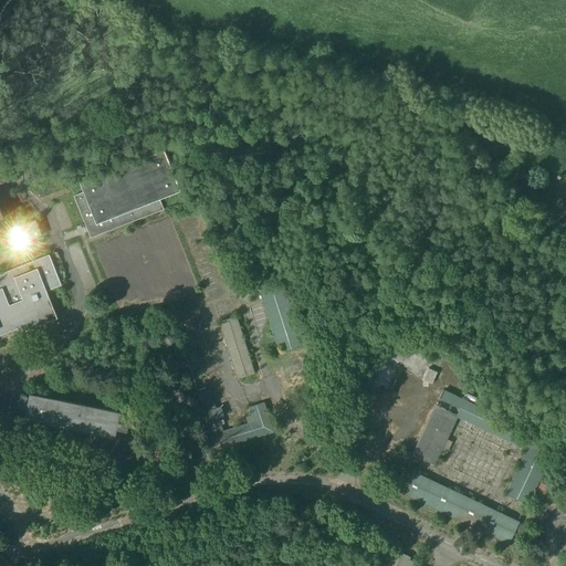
[(165,148),(80,181),(84,191),(74,196),(91,238),(165,209),(159,198),(181,190),(165,148)]
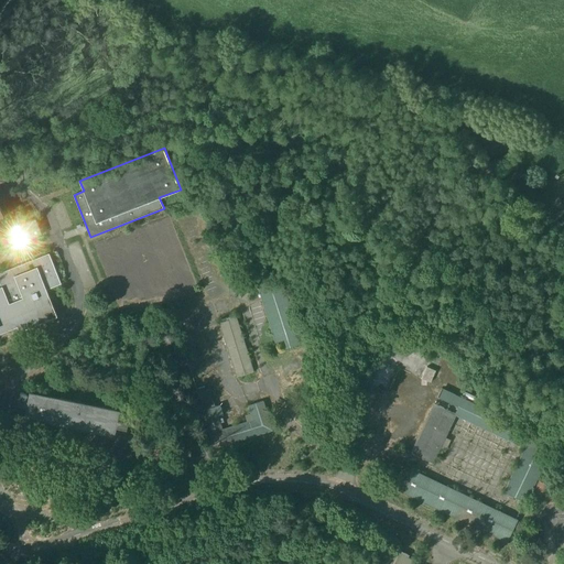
[(42,173),(33,176),(35,183),(44,180),(42,173)]
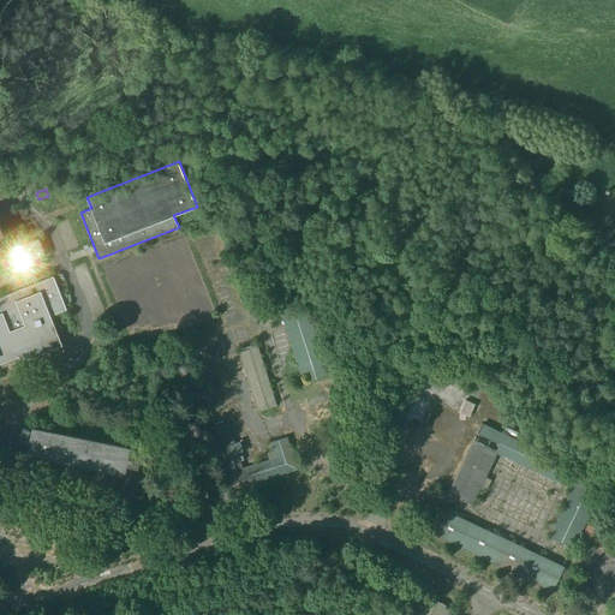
[(39,238),(22,245),(29,262),(46,256),(39,238)]
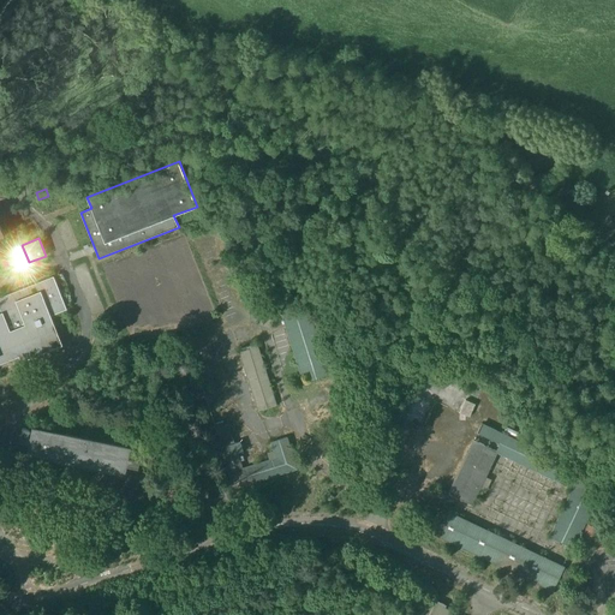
[(53,276),(0,297),(0,308),(1,312),(0,312),(0,363),(13,358),(16,364),(63,345),(51,316),(66,309),(53,276)]
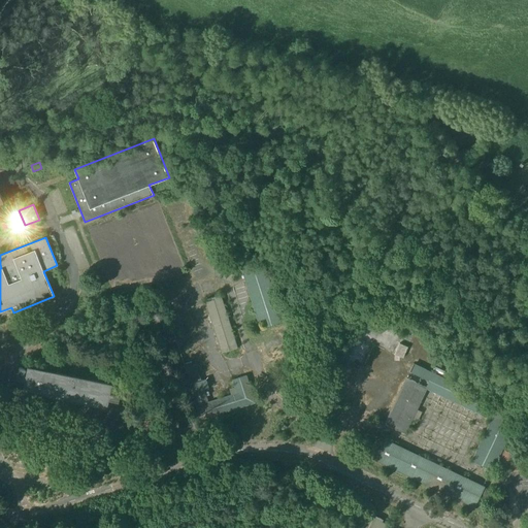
[(282,322),(263,263),(242,269),(259,321),(266,318),(269,326),(282,322)]
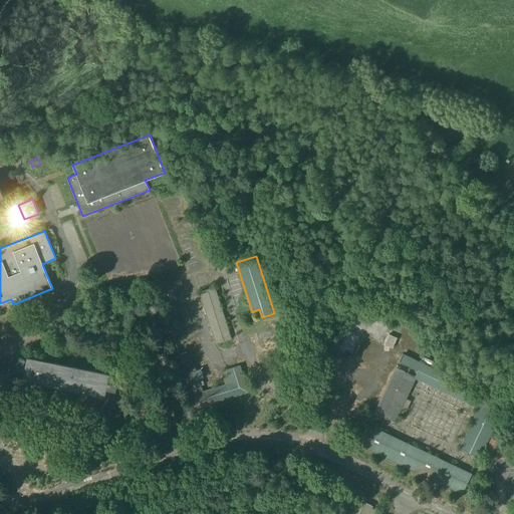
[(231,339),(215,287),(200,292),(216,344),(231,339)]
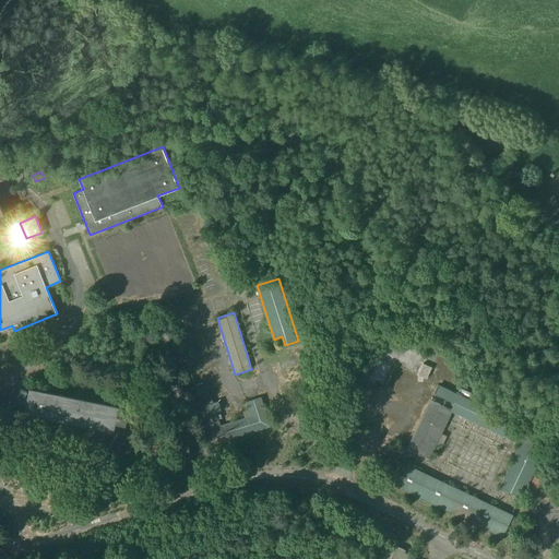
[(419,377),(428,378),(430,365),(421,364),(419,377)]
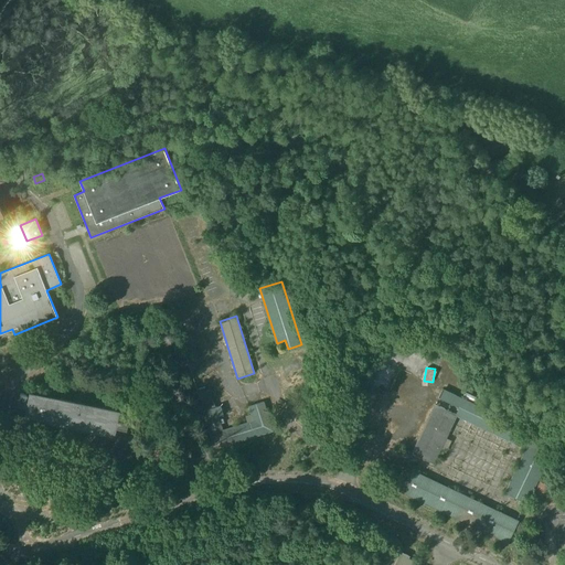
[(555,444),(443,390),(438,398),(459,408),(457,412),(468,417),(467,420),(526,449),(505,493),(526,503),(555,444)]
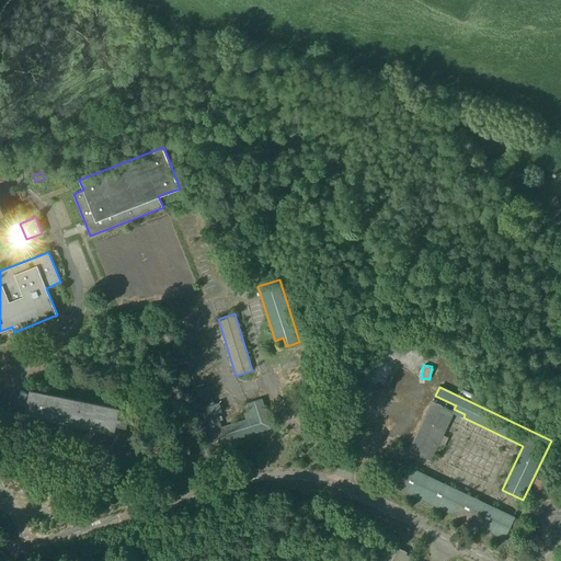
[(208,388),(196,391),(202,409),(214,404),(208,388)]
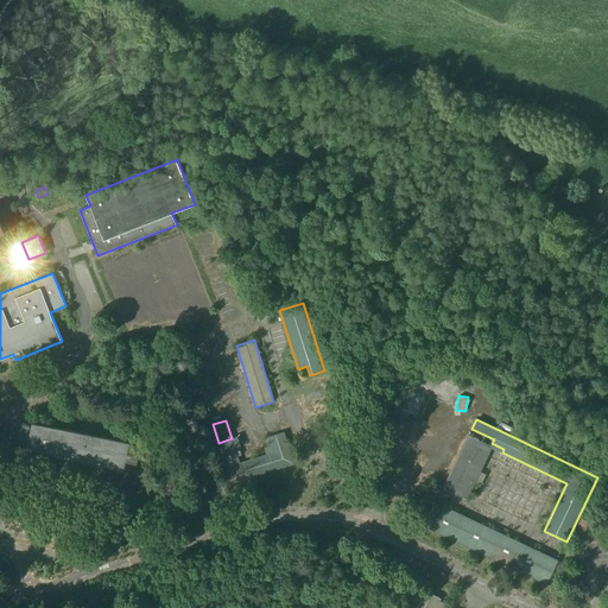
[(29,425),(23,424),(20,436),(30,438),(30,434),(27,434),(29,425)]
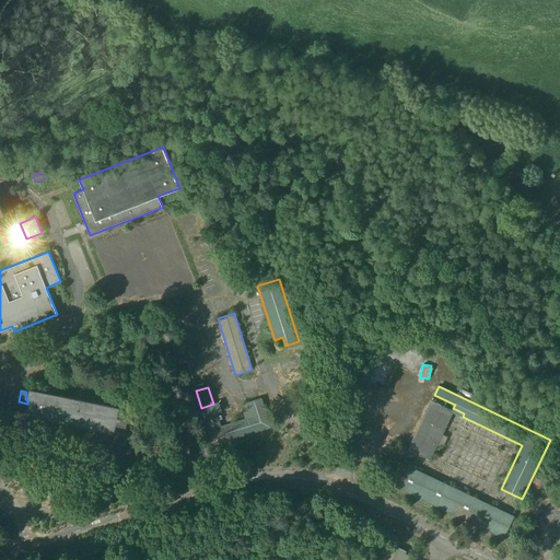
[(117,408),(30,391),(27,399),(27,404),(25,412),(113,431),(114,423),(115,417),(117,408)]
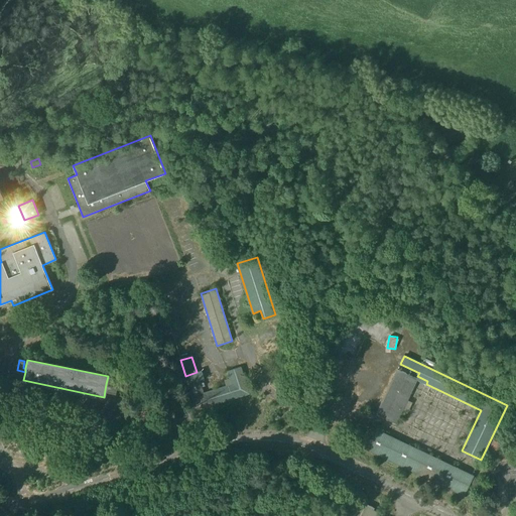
[(203,393),(191,397),(196,409),(248,393),(240,367),(228,372),(232,385),(203,393)]
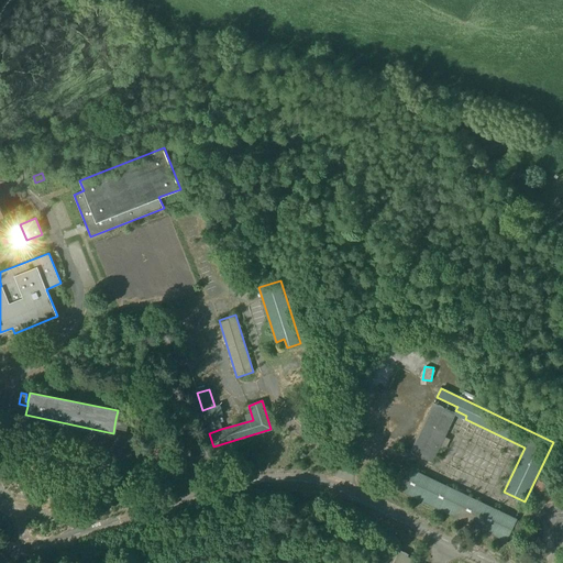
[(433,404),(410,453),(431,463),(454,414),(433,404)]
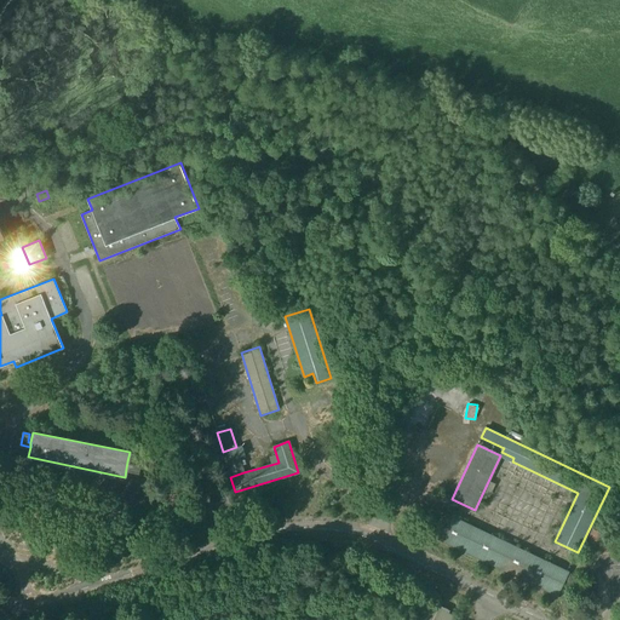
[(236,447),(223,452),(225,461),(239,458),(245,455),(241,446),(236,447)]
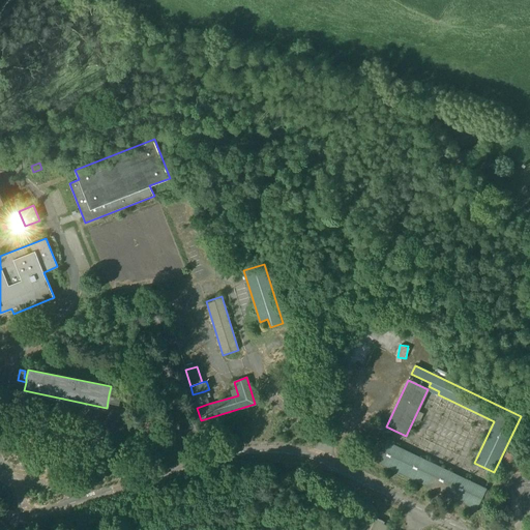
[(204,391),(193,394),(197,408),(208,404),(204,391)]
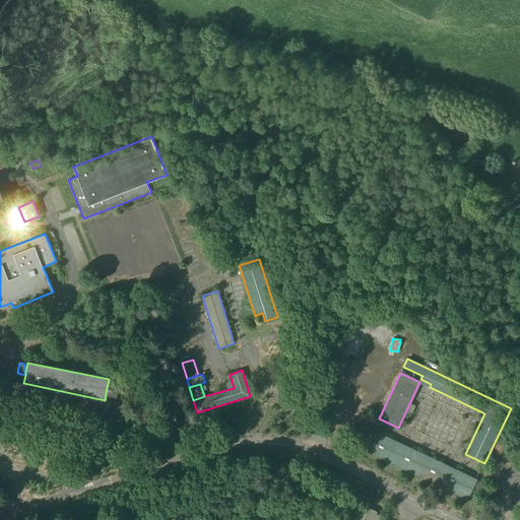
[(320,391),(314,403),(327,409),(333,397),(320,391)]
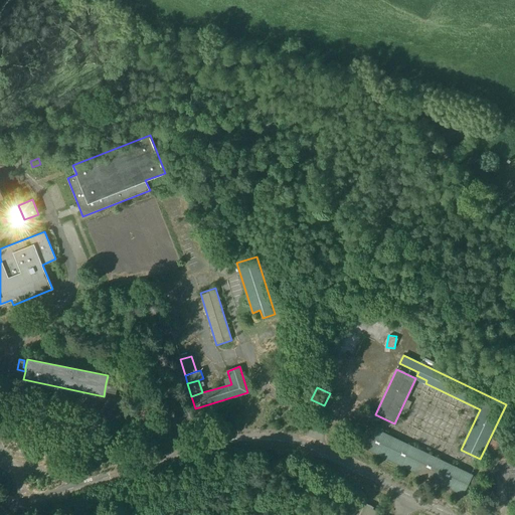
[(472,475),(382,433),(383,431),(378,427),(377,431),(370,427),(361,446),(463,494),(472,475)]
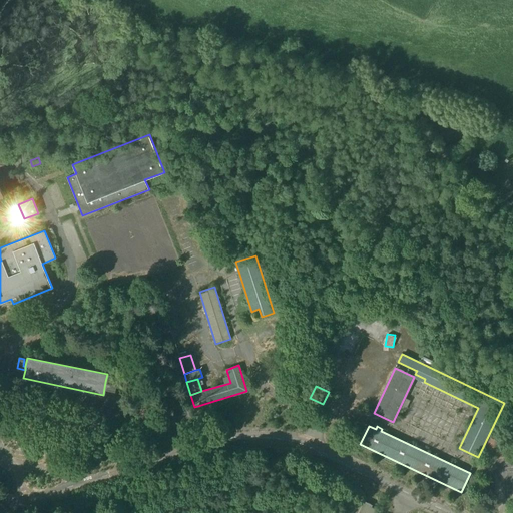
[(490,437),(480,459),(488,463),(499,442),(490,437)]
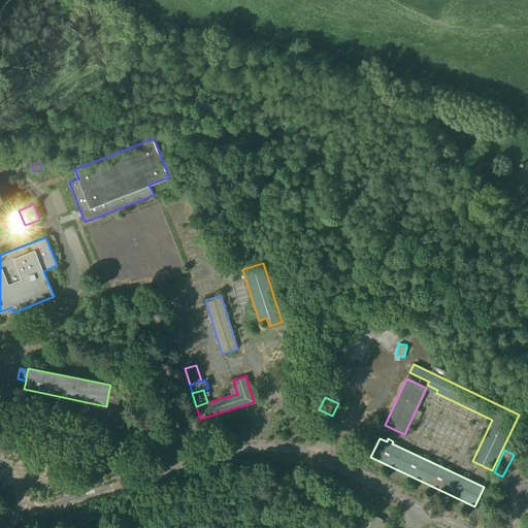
[(376,527),(382,520),(365,513),(357,527),(376,527)]
